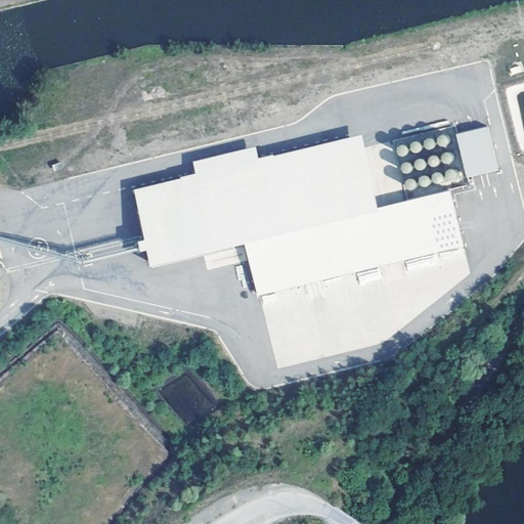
[(487,127),(455,135),(466,178),(498,171),(487,127)]
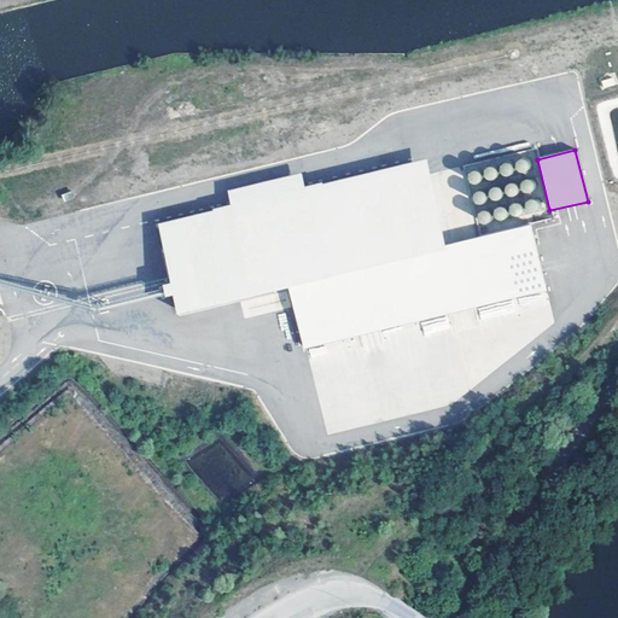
[(546,290),(529,223),(447,244),(426,161),(324,186),(322,182),(305,187),(301,172),(227,190),(231,204),(213,208),(213,210),(157,223),(173,285),(164,287),(167,293),(175,292),(180,314),(290,286),(305,349),(546,290)]
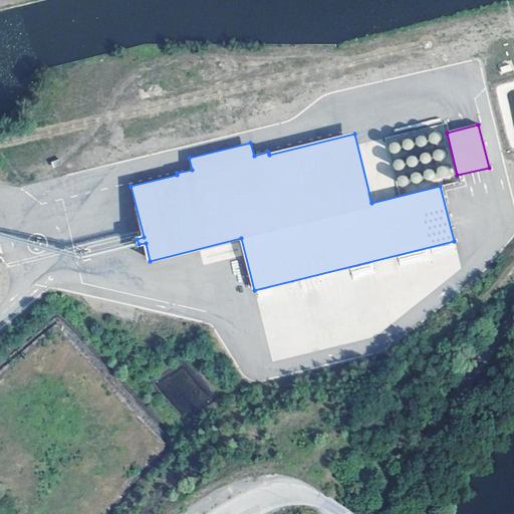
[(438,143),(439,142),(440,141),(441,139),(440,138),(440,136),(438,135),(437,134),(435,134),(434,134),(432,135),(431,137),(430,138),(430,140),(431,141),(432,143),(433,144),(435,144),(437,144),(438,143)]
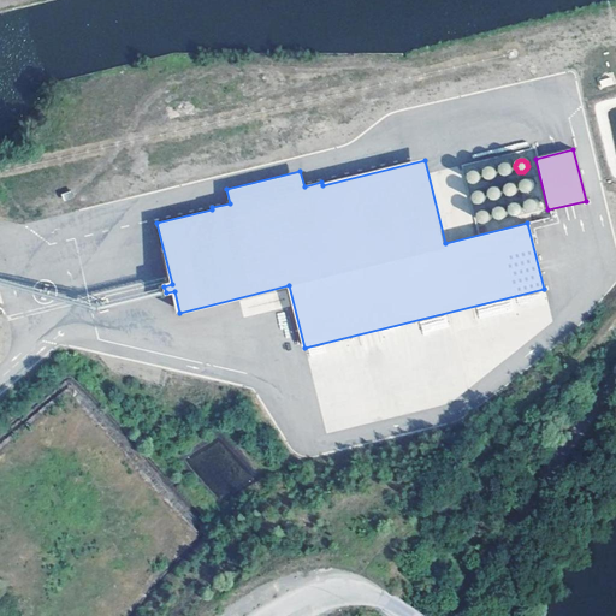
[(509,176),(510,175),(511,172),(511,170),(511,169),(510,166),(509,165),(507,164),(505,164),(503,165),(501,165),(499,167),(499,169),(499,171),(499,173),(501,175),(503,176),(504,176),(507,176),(509,176)]
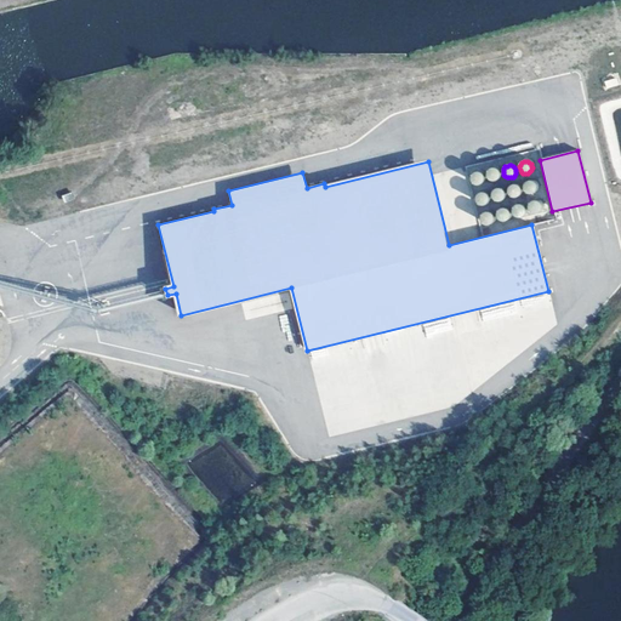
[(496,180),(497,178),(499,177),(500,175),(499,172),(499,171),(496,170),(495,169),(493,169),(491,169),(489,170),(488,171),(486,174),(486,176),(488,177),(489,180),(490,181),(493,181),(495,181),(496,180)]
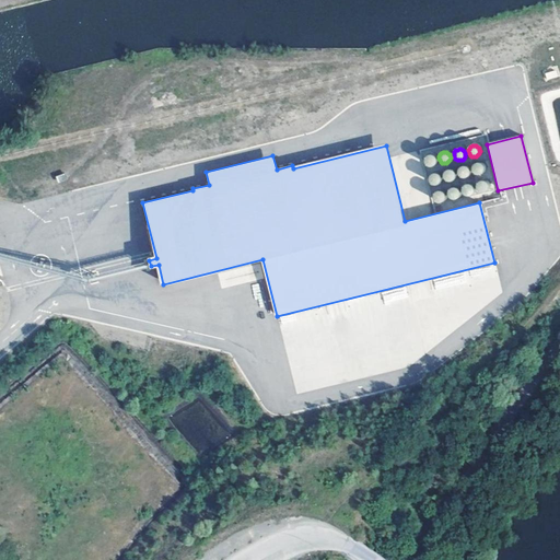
[(432,166),(433,164),(434,163),(434,161),(434,160),(433,158),(432,156),(431,155),(429,155),(427,155),(426,156),(424,159),(423,160),(423,162),(424,164),(426,165),(427,166),(429,166),(430,166),(432,166)]
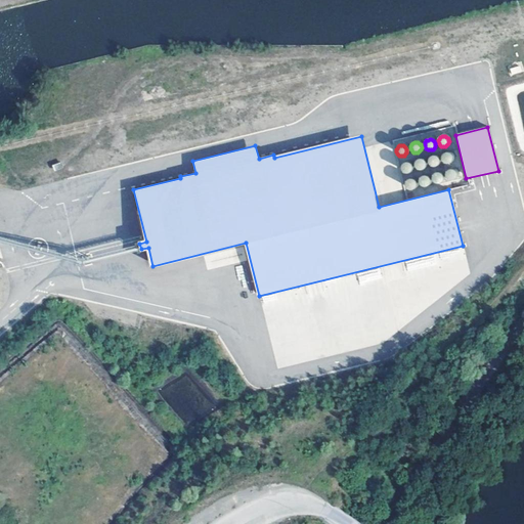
[(449,162),(450,161),(451,159),(451,157),(451,156),(450,154),(449,153),(448,151),(446,151),(444,153),(443,153),(442,155),(441,156),(441,158),(442,160),(443,161),(444,162),(446,162),(447,162),(449,162)]
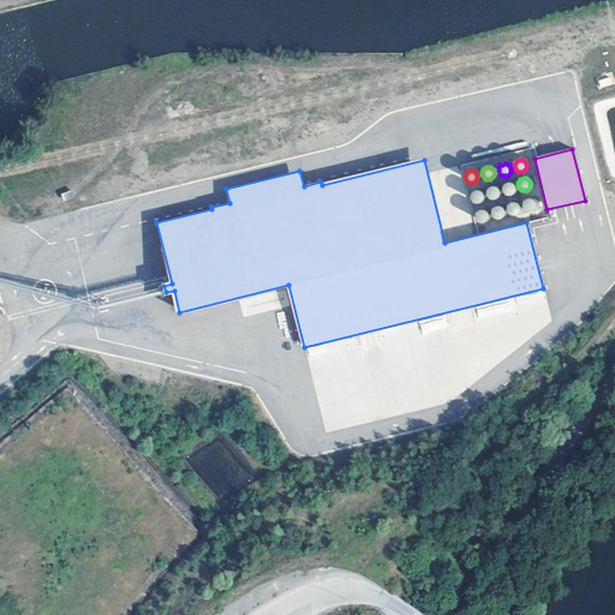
[(512,193),(514,192),(514,191),(515,189),(515,186),(514,185),(513,184),(511,183),(508,183),(507,183),(505,184),(503,185),(503,187),(503,190),(503,191),(505,193),(506,195),(508,195),(511,195),(512,193)]
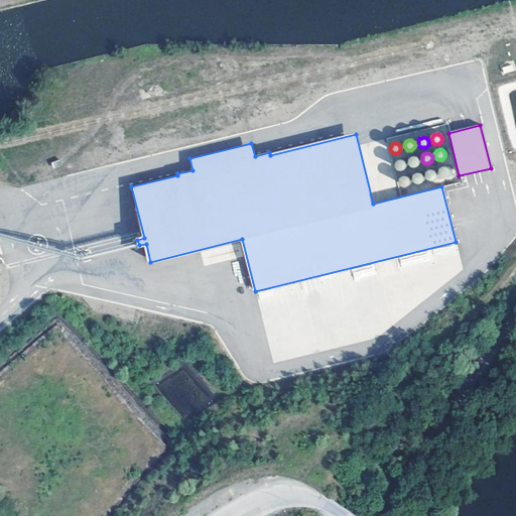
[(417,166),(418,165),(419,163),(419,161),(419,160),(418,158),(417,157),(415,156),(414,156),(412,157),(410,157),(409,159),(409,160),(409,162),(409,164),(410,165),(412,166),(413,166),(415,166),(417,166)]
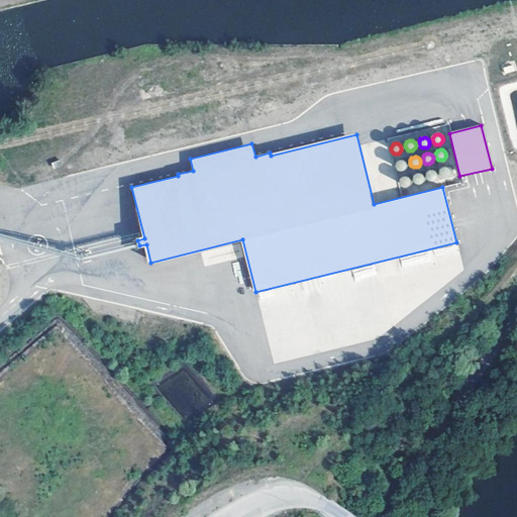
[(404,170),(405,169),(406,167),(406,166),(406,164),(405,163),(404,161),(403,161),(401,161),(399,161),(398,162),(397,163),(396,165),(396,166),(396,168),(397,169),(399,170),(401,171),(402,171),(404,170)]
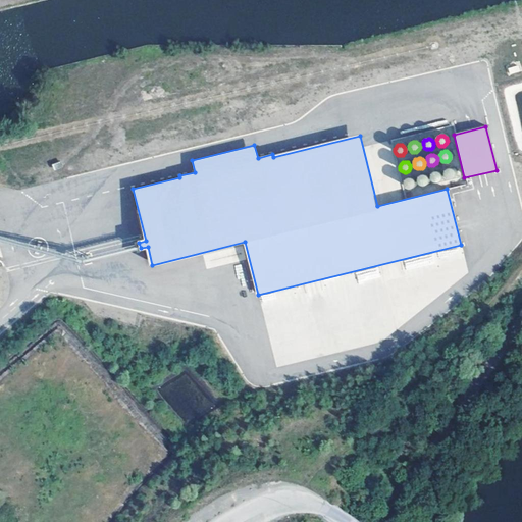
[(453,178),(454,177),(455,176),(455,174),(455,172),(454,171),(453,170),(451,169),(450,169),(448,169),(447,170),(445,171),(445,173),(445,175),(445,176),(446,178),(448,179),(449,179),(451,179),(453,178)]
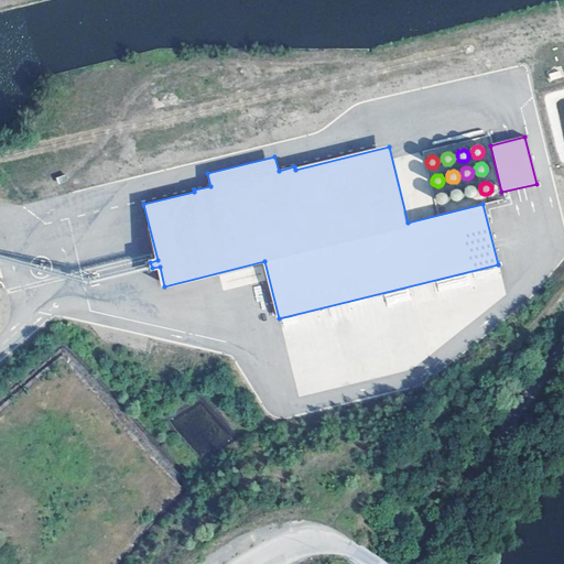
[(474,196),(475,195),(476,193),(476,192),(476,190),(475,188),(474,186),(473,186),(470,186),(468,186),(467,187),(466,188),(465,191),(465,192),(466,194),(467,195),(468,196),(470,197),(472,197),(474,196)]
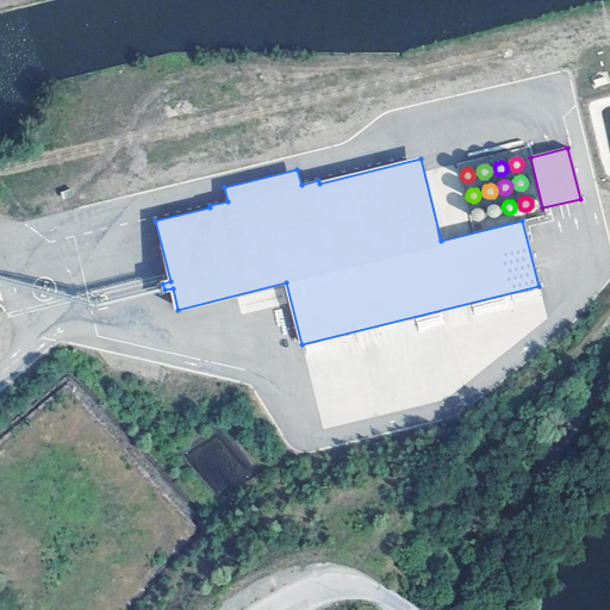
[(497,217),(498,215),(499,213),(499,211),(499,210),(498,207),(497,206),(496,205),(493,205),(491,205),(490,206),(489,209),(487,210),(487,212),(489,215),(490,216),(491,217),(493,217),(495,217),(497,217)]
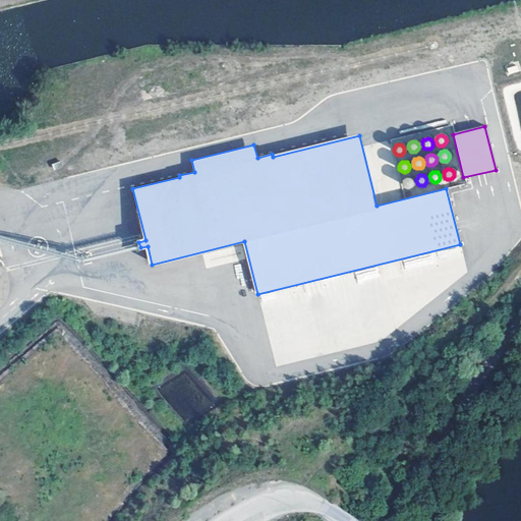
[(410,188),(411,187),(412,185),(413,183),(412,182),(412,180),(410,179),(409,178),(407,178),(406,179),(404,179),(403,181),(402,182),(402,184),(403,186),(404,187),(405,188),(407,188),(409,188),(410,188)]
